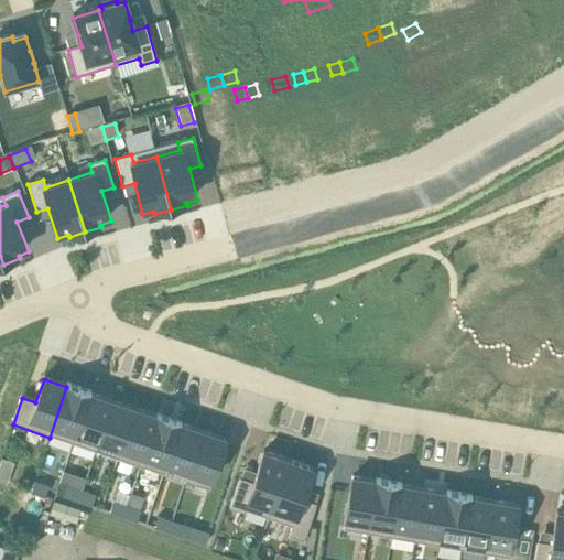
[(66,386),(66,387),(50,438),(73,444),(89,395),(90,396),(91,395),(66,386)]
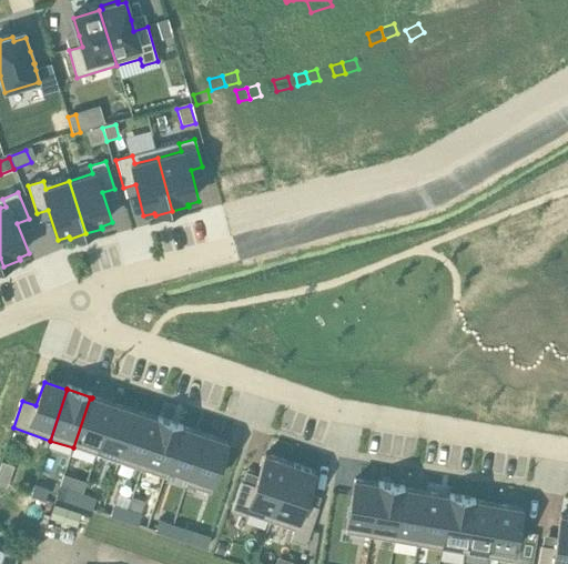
[(98,451),(112,405),(91,399),(90,398),(73,447),(97,456),(99,451),(98,451)]
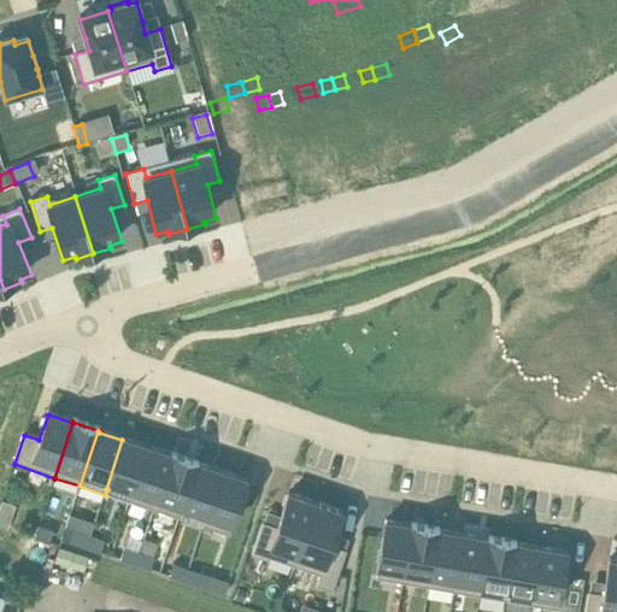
[(130,498),(147,448),(122,440),(106,489),(107,489),(129,496),(130,498)]
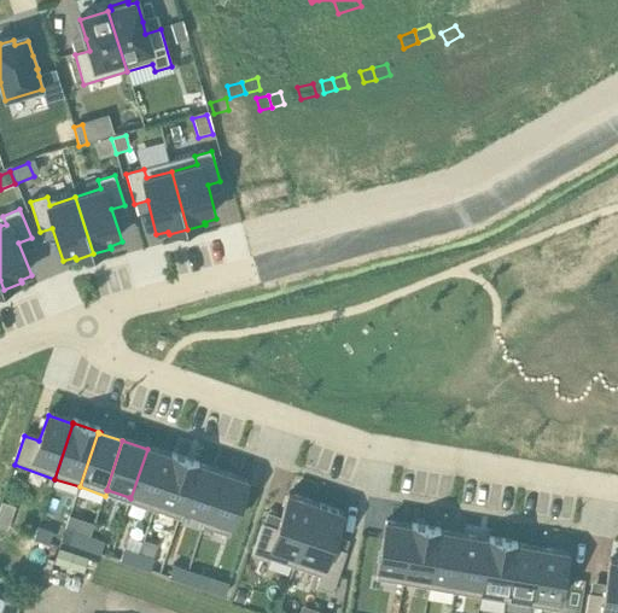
[(130,498),(129,497),(128,503),(153,512),(172,457),(147,449),(130,498)]
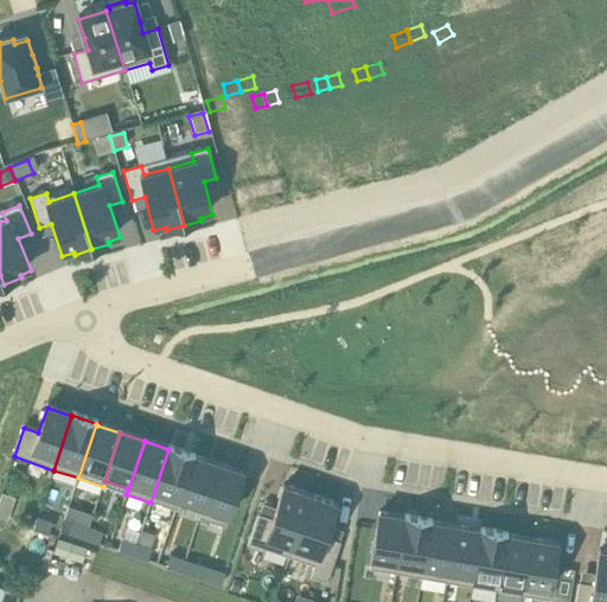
[(177,512),(178,506),(177,506),(193,458),(195,458),(195,456),(168,448),(168,449),(151,503),(177,512)]
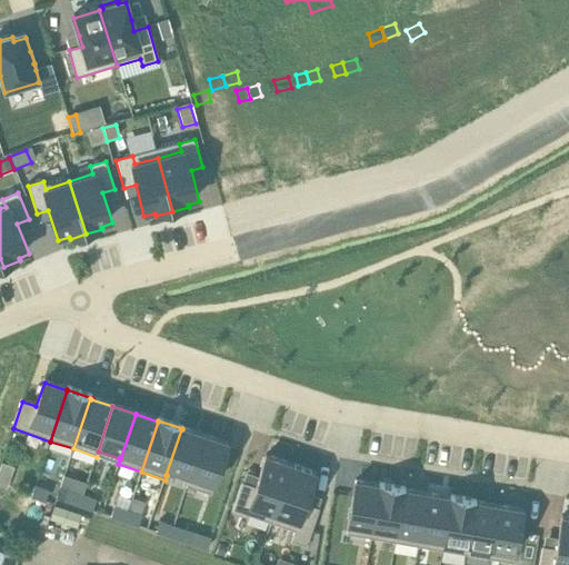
[(166,475),(167,475),(188,482),(203,437),(182,429),(181,429),(166,475)]
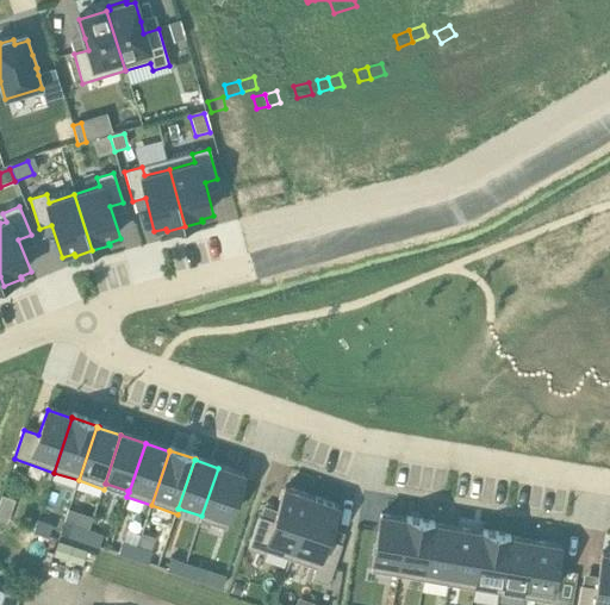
[(201,516),(199,522),(226,531),(244,476),(218,468),(201,516)]
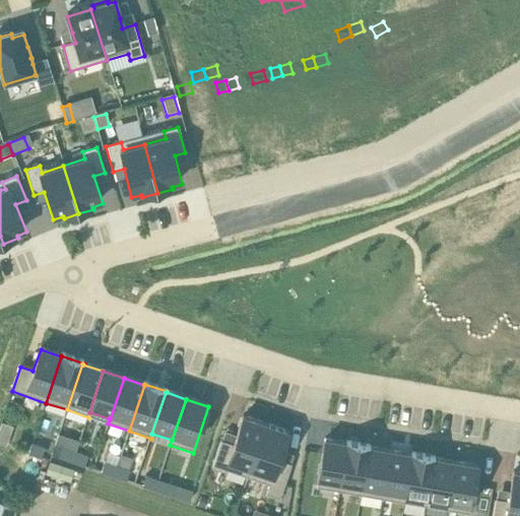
[(247,478),(265,426),(243,418),(233,446),(220,442),(212,466),(247,478)]
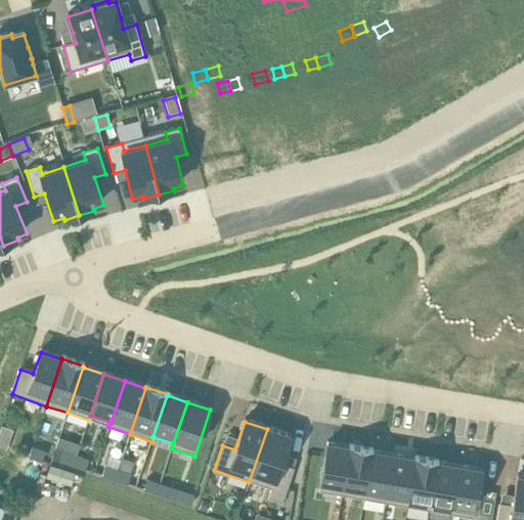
[(291,437),(267,429),(249,482),(271,490),(268,500),(282,504),(294,470),(281,466),(291,437)]
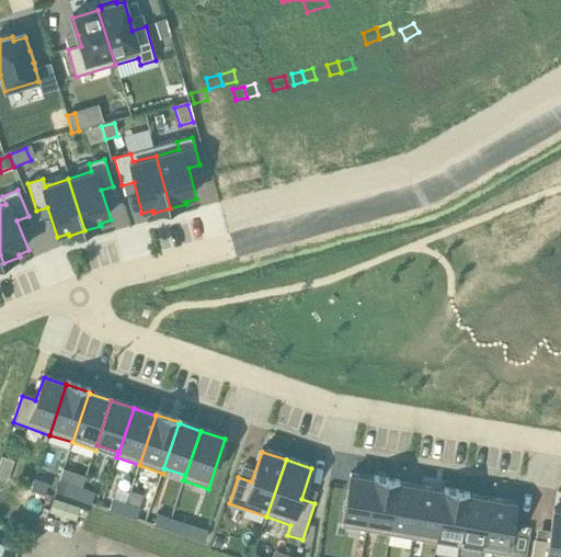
[(342,527),(365,532),(374,480),(351,476),(342,527)]
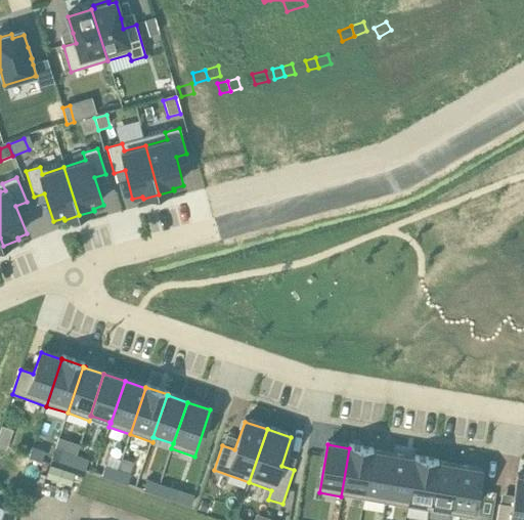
[(18,445),(15,455),(29,459),(32,449),(18,445)]
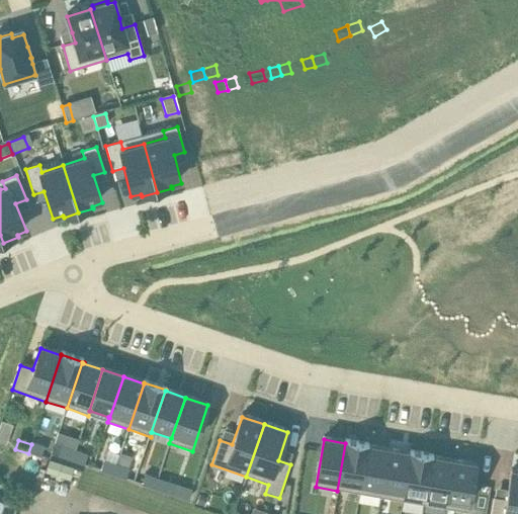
[(366,447),(368,447),(368,446),(345,442),(345,443),(337,491),(358,495),(366,447)]
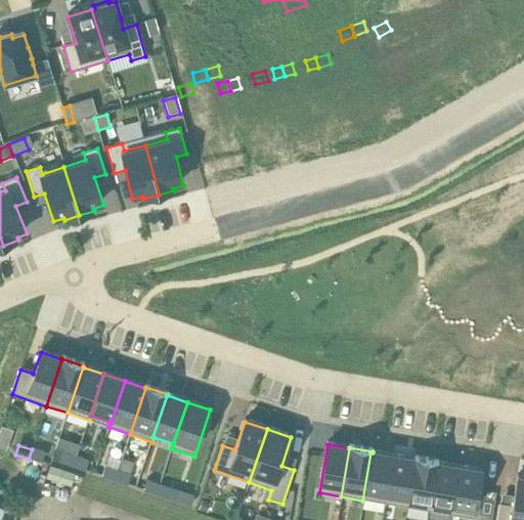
[(32,449),(29,459),(41,464),(44,453),(32,449)]
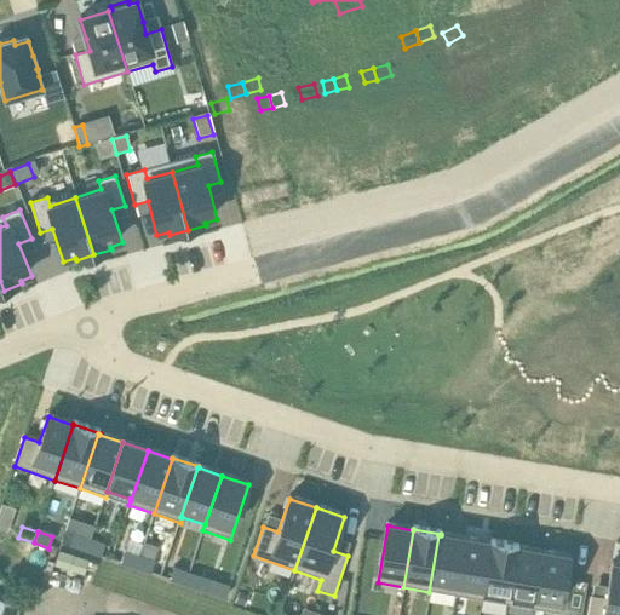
[(465,539),(441,535),(438,535),(429,592),(455,596),(465,539)]
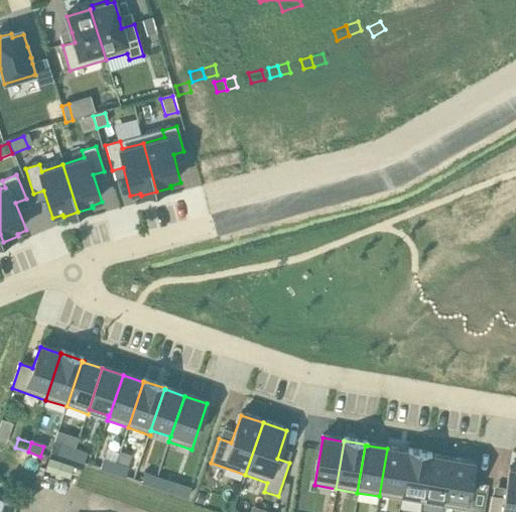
[(62,446),(59,456),(71,460),(75,451),(62,446)]
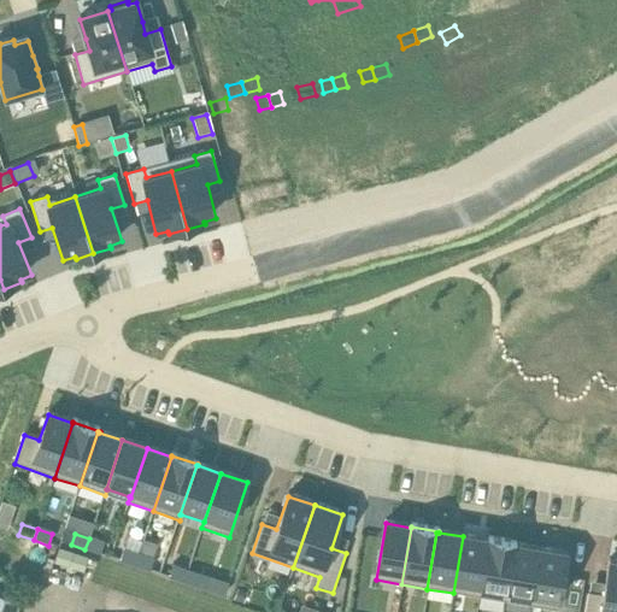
[(463,536),(453,593),(479,598),(488,541),(463,536)]
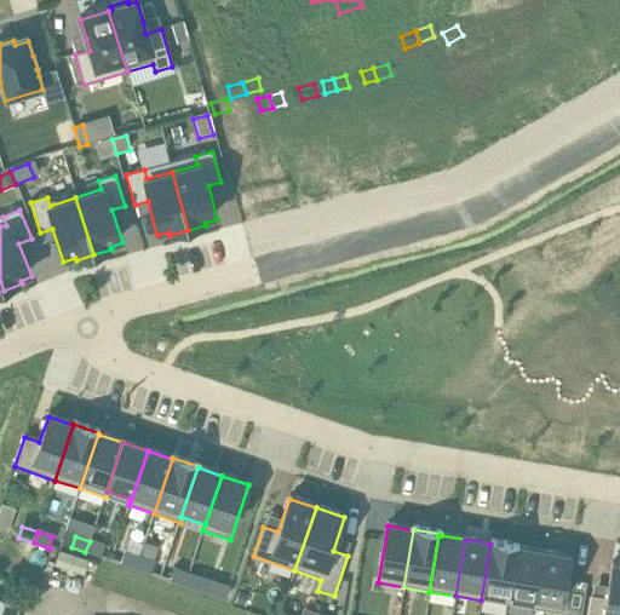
[(104,546),(90,541),(85,552),(101,558),(104,546)]
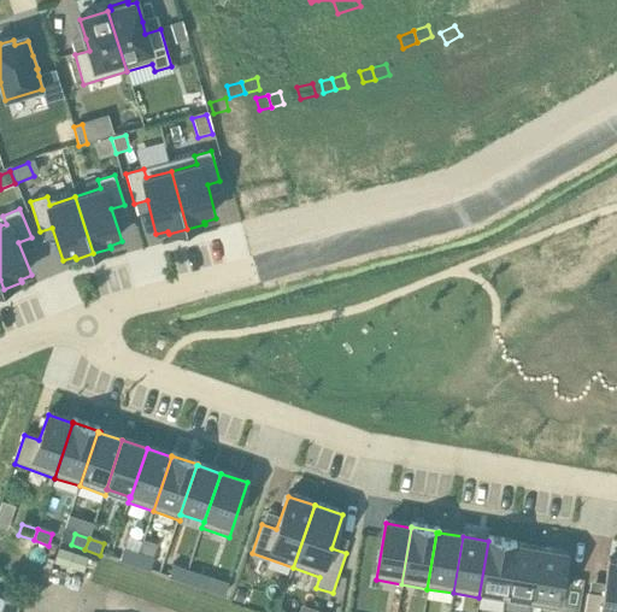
[(513,546),(516,546),(516,545),(488,540),(488,541),(479,598),(504,602),(513,546)]
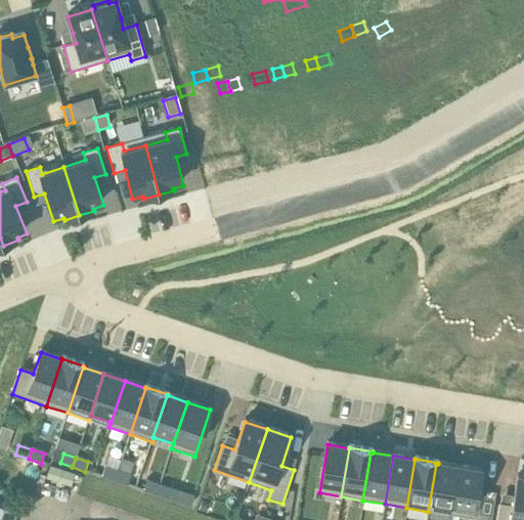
[(457,467),(438,464),(436,464),(428,512),(449,516),(457,467)]
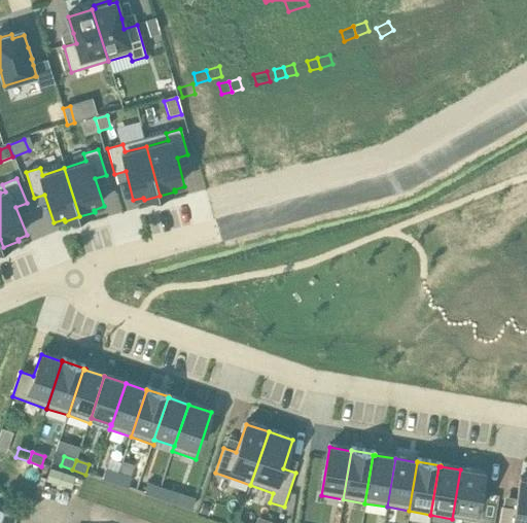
[(460,469),(452,519),(469,522),(476,522),(485,474),(460,469)]
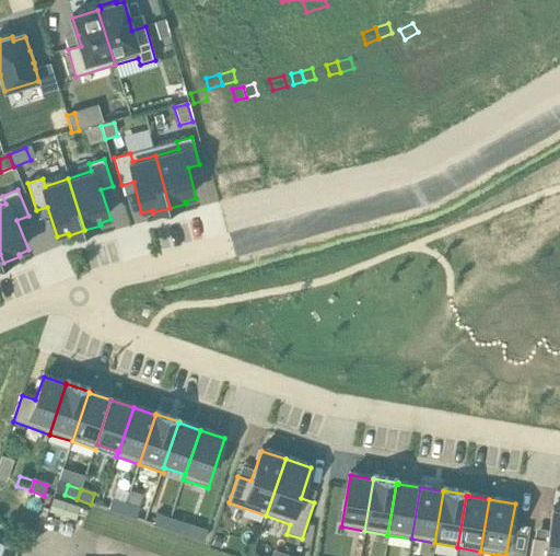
[(113,500),(109,510),(121,514),(126,505),(113,500)]
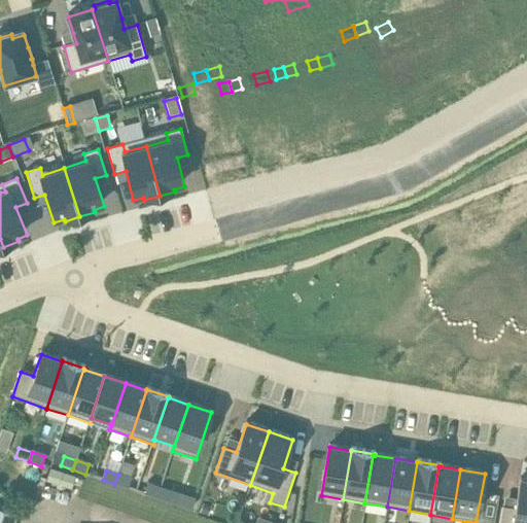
[(114,484),(128,488),(131,479),(118,475),(114,484)]
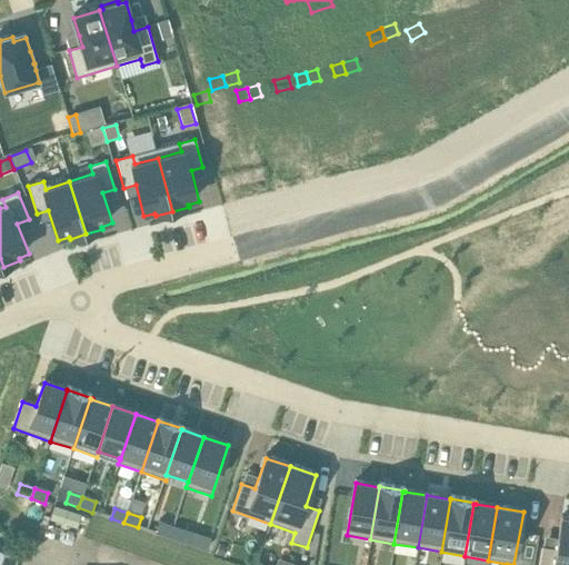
[(568,564),(568,519),(561,518),(556,551),(542,548),(539,564),(568,564)]
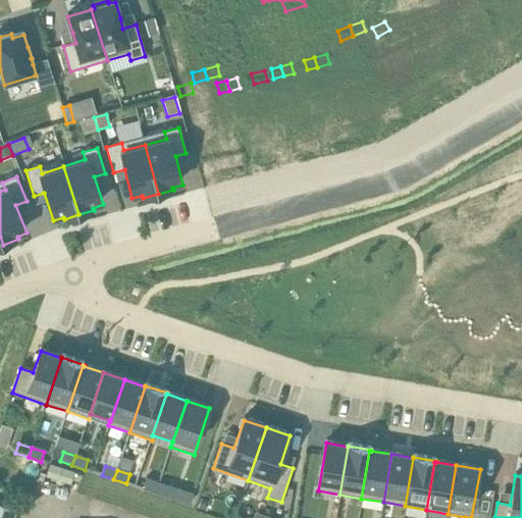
[(155,494),(158,484),(147,479),(143,489),(155,494)]
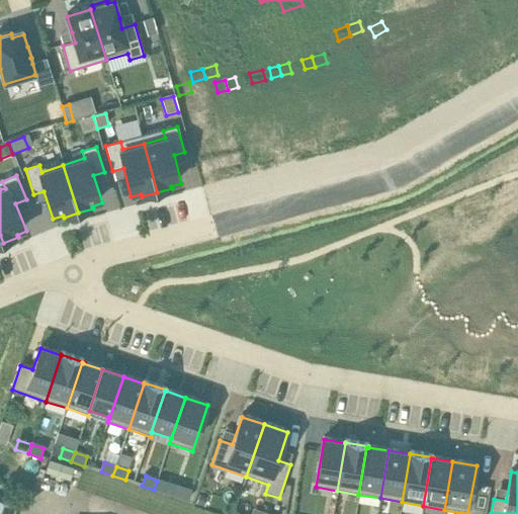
[(154,490),(167,494),(170,485),(157,481),(154,490)]
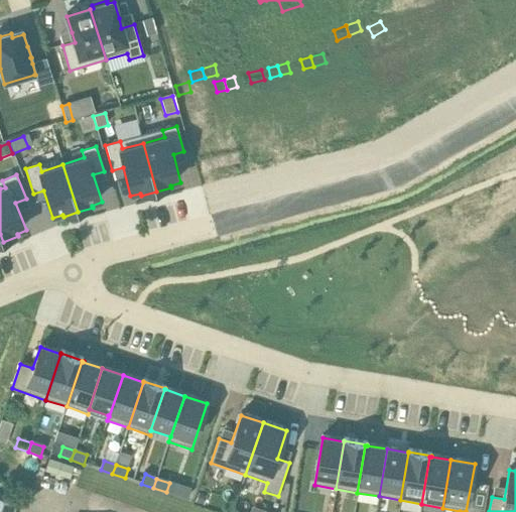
[(11,511),(14,503),(10,501),(14,488),(0,483),(0,511),(11,511)]
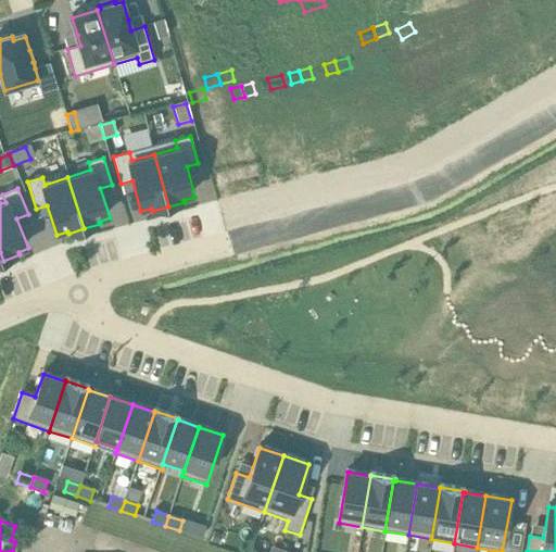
[(214,534),(211,542),(219,546),(223,537),(214,534)]
